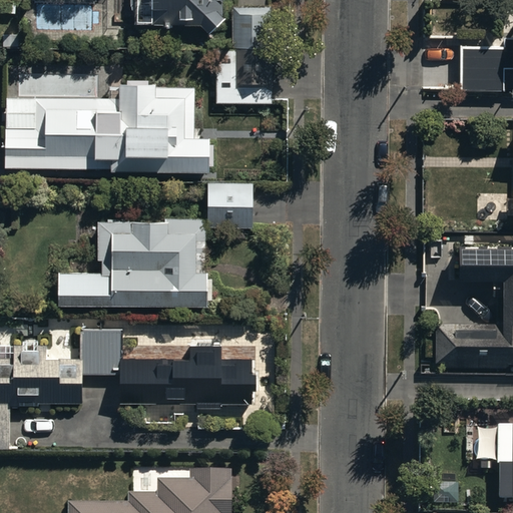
[(129,0),(129,1),(129,2),(129,3),(130,3),(130,4),(130,5),(130,6),(131,7),(131,8),(132,8),(132,9),(132,10),(133,10),(134,22),(198,22),(206,33),(222,18),(221,0),(129,0)]
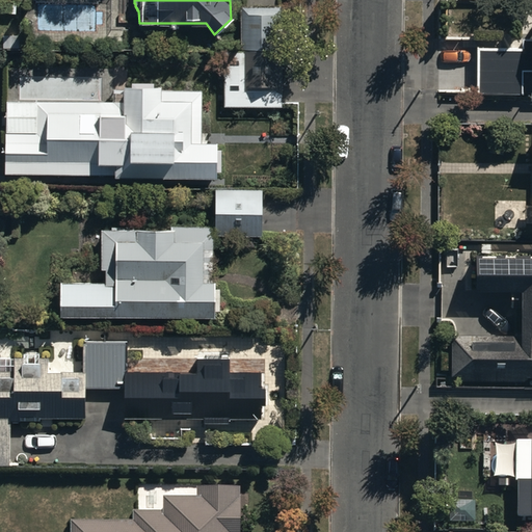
[(281,6),(241,6),(241,47),(224,47),(224,106),(282,105),(281,6)]
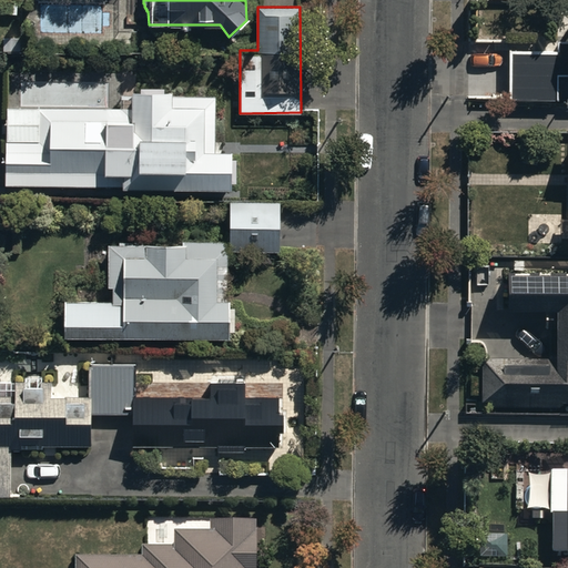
[(556,50),(508,50),(508,98),(555,99),(555,74),(567,73),(567,23),(567,39),(556,39),(556,50)]
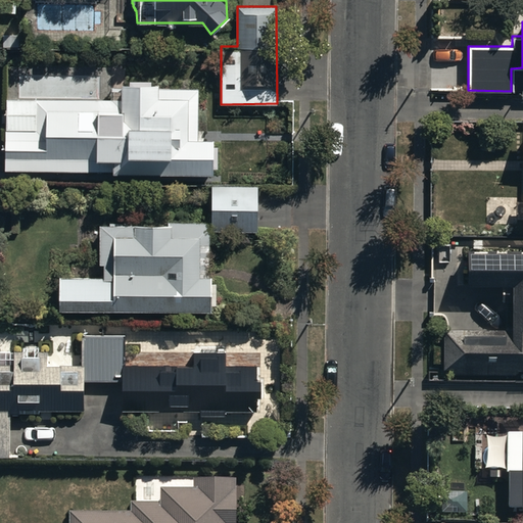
[(122,99),(7,98),(5,170),(212,174),(214,140),(198,139),(199,99),(189,99),(189,97),(159,97),(158,85),(122,84),(122,99)]
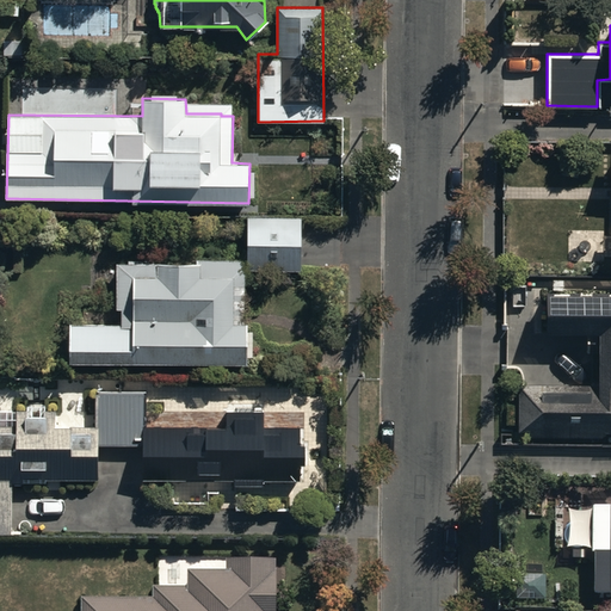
[(247,216),(247,270),(301,270),(301,216),(247,216)]
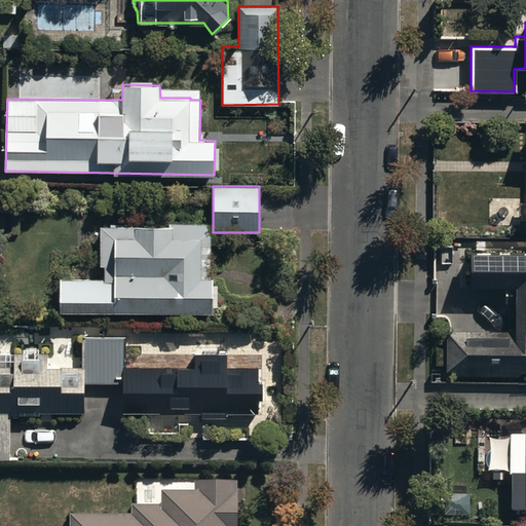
[(104,277),(60,277),(60,311),(212,311),(212,305),(217,305),(217,282),(213,282),(213,254),(211,254),(211,223),(100,223),(100,264),(104,264),(104,277)]
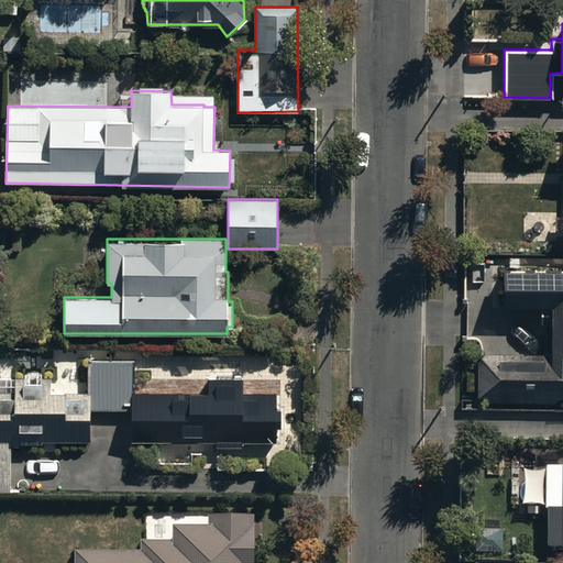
[(562,267),(500,267),(500,305),(550,306),(550,353),(486,353),(486,401),(562,401),(562,267)]
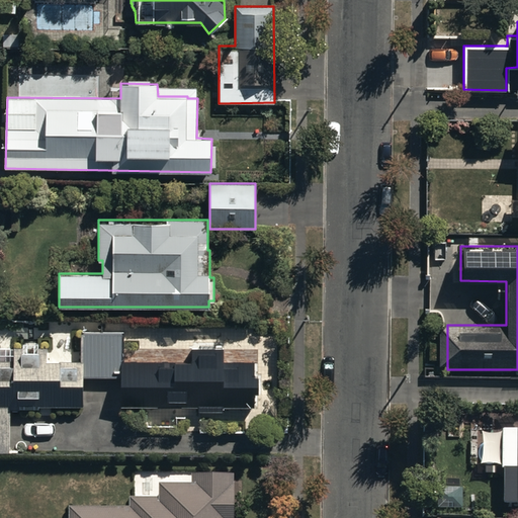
[(83,361),(83,375),(119,375),(119,404),(196,404),(196,411),(224,411),(224,404),(254,404),(254,362),(223,362),(223,348),(191,348),(191,360),(137,360),(137,349),(122,349),(122,332),(83,332),(83,361)]
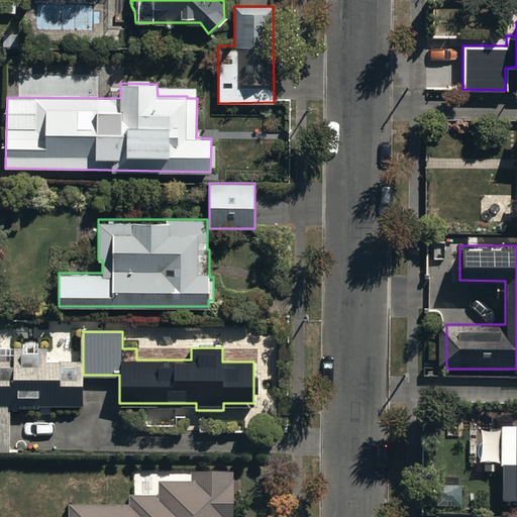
[(83,375),(83,360),(46,360),(46,344),(0,344),(0,449),(10,450),(10,408),(37,408),(37,404),(83,405),(83,375)]
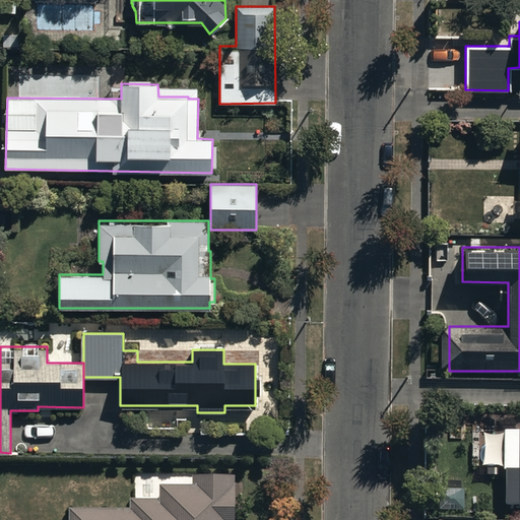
[(519,468),(504,468),(504,507),(519,506),(519,468)]
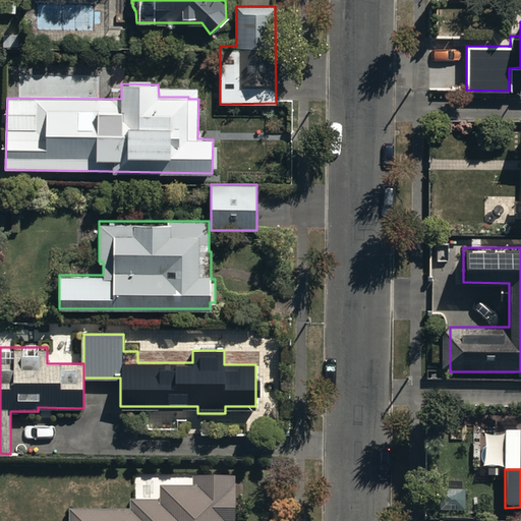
[(193,478),(193,486),(160,486),(160,501),(130,500),(130,511),(70,510),(69,520),(235,520),(236,478),(193,478)]
